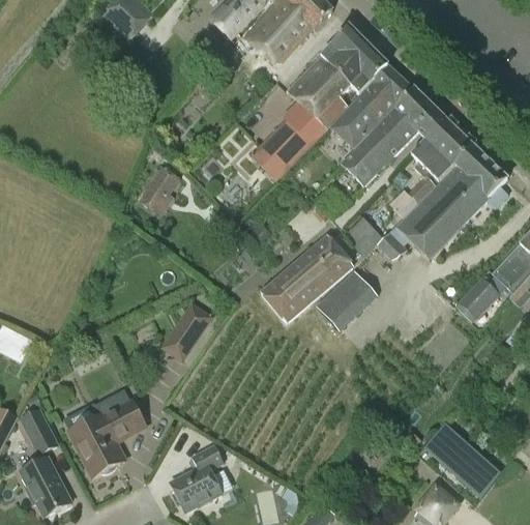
[(154,12),(141,0),(115,0),(101,15),(129,39),(154,12)]
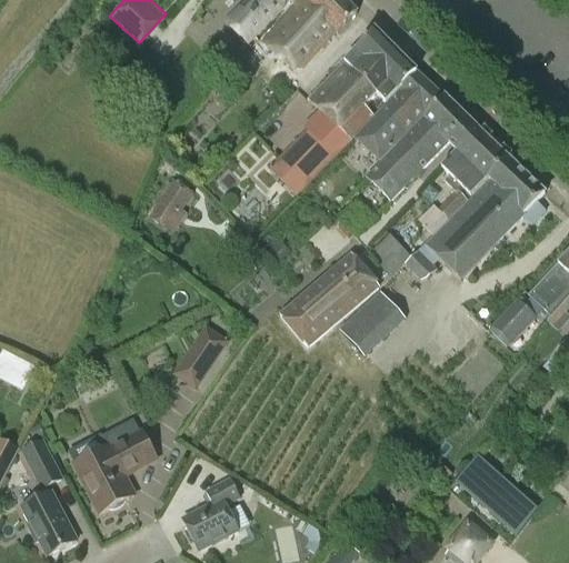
[(283,6),(289,0),(243,0),(225,19),(249,44),(272,19),(283,6)]
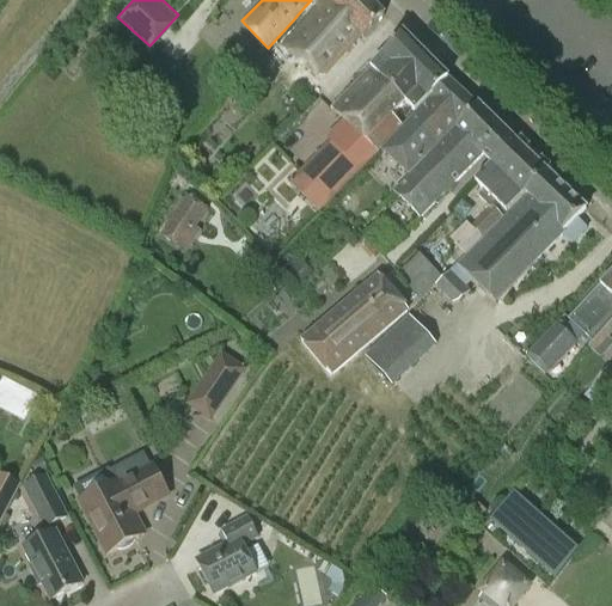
[(316,71),(325,69),(338,55),(340,55),(361,31),(363,34),(384,10),(374,0),(322,0),(283,42),(316,71)]
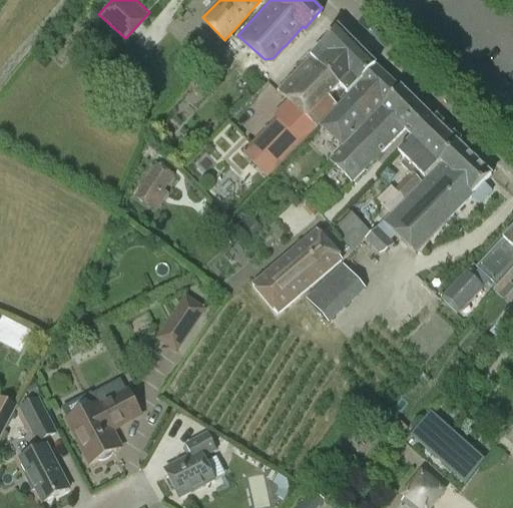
[(277,87),(277,88),(287,98),(274,113),(276,115),(241,150),(267,175),(338,102),(329,94),(341,83),(348,90),(351,88),(376,62),(338,25),(311,53),(277,87)]
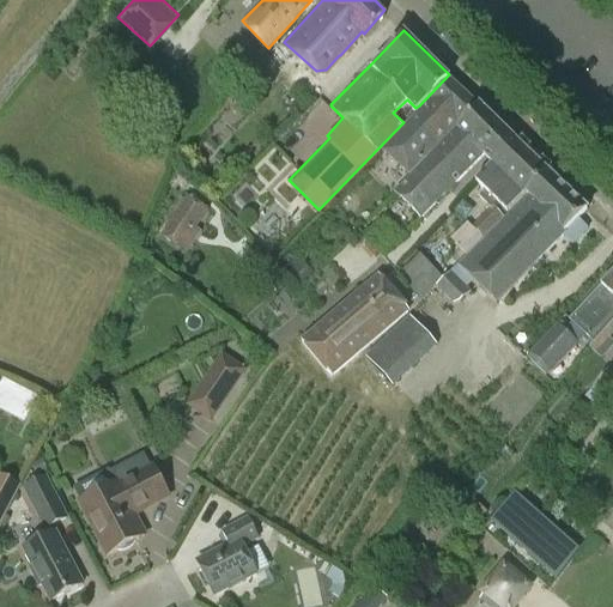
[(382,145),(411,173),(480,103),(479,102),(449,74),(419,105),(382,145)]
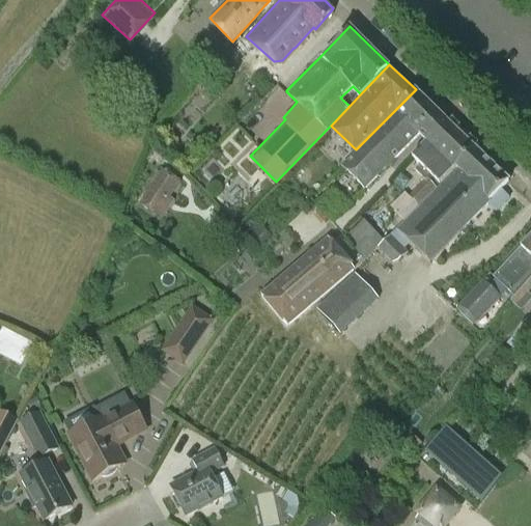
[(255,100),(262,92),(256,85),(251,89),(251,94),(255,100)]
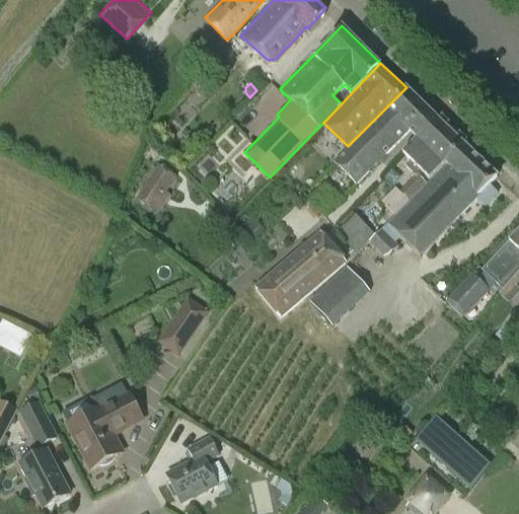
[(409,129),(416,136),(436,116),(406,87),(348,146),(336,159),(358,181),(409,129)]
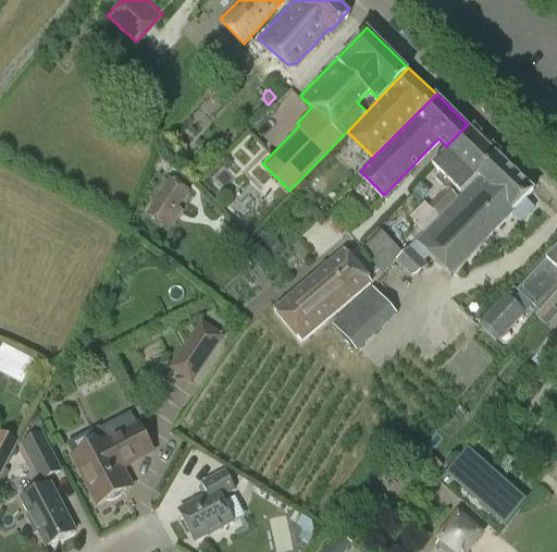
[(497,152),(479,135),(468,125),(468,124),(446,146),(446,147),(432,161),(441,170),(435,175),(446,186),(429,203),(428,200),(411,217),(424,230),(497,152)]
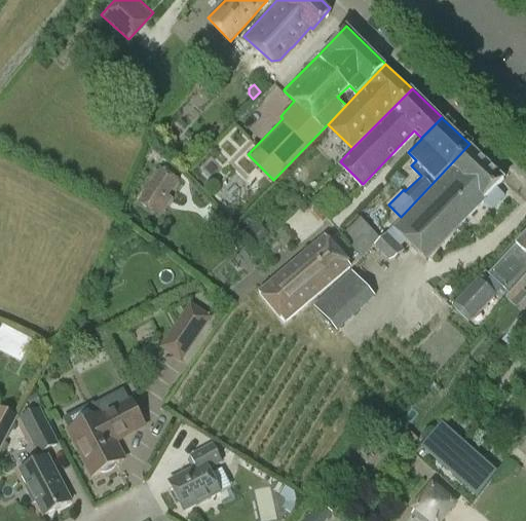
[(471,145),(470,144),(401,217),(393,225),(425,257),(485,197),(503,177),(471,145)]
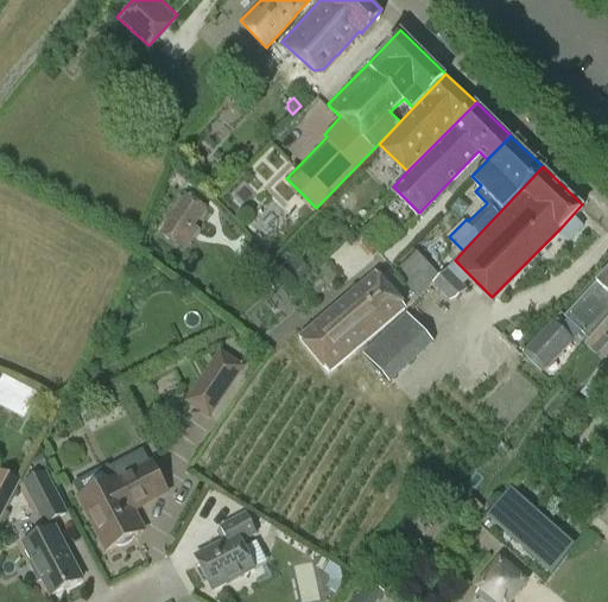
[(185,190),(160,230),(181,244),(207,206),(185,190)]
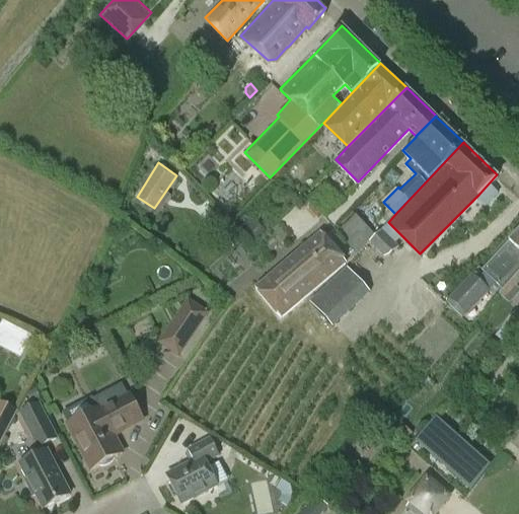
[(377,233),(376,233),(356,211),(338,229),(357,250),(359,249),(369,240),(370,239),(377,233)]
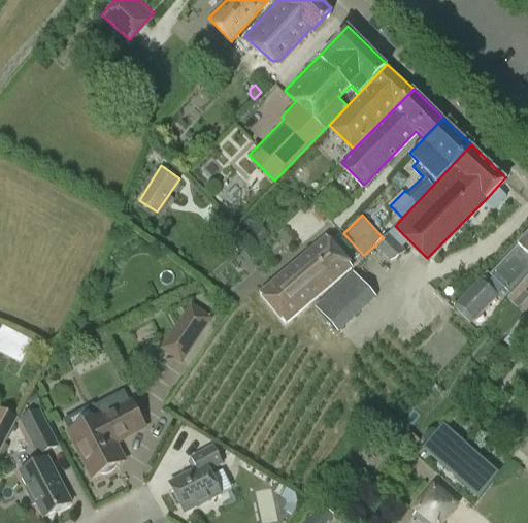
[(505,287),(512,292),(527,272),(527,230),(518,242),(490,271),(493,275),(488,282),(481,274),(456,301),(458,302),(455,305),(470,321),(473,318),(474,318),(499,293),(505,287)]
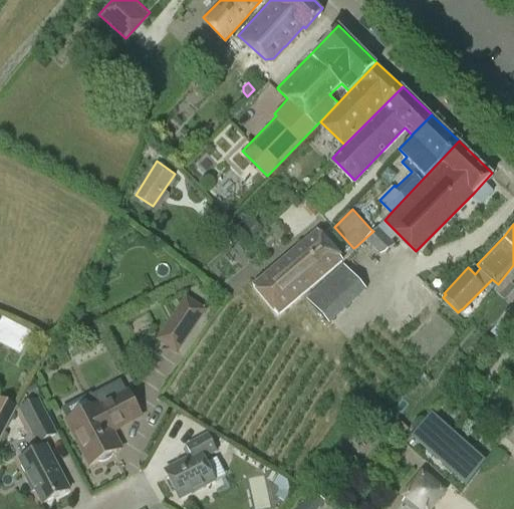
[(379,225),(373,231),(366,237),(382,254),(396,242),(394,240),(379,225)]
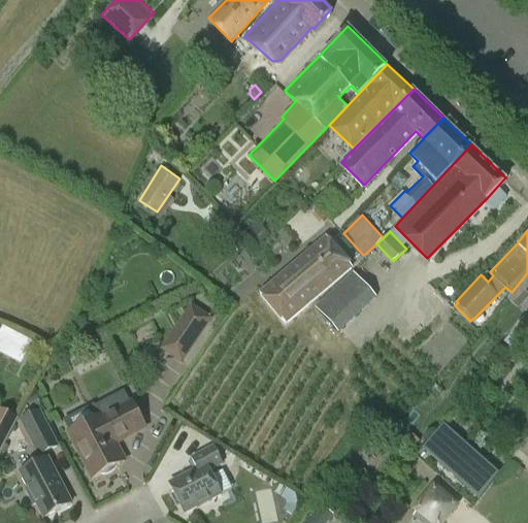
[(351,264),(326,234),(261,290),(287,320),(351,264)]
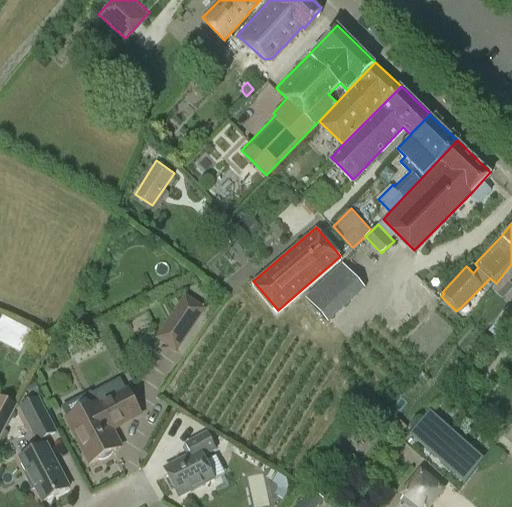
[(185,291),(155,336),(176,349),(206,306),(185,291)]
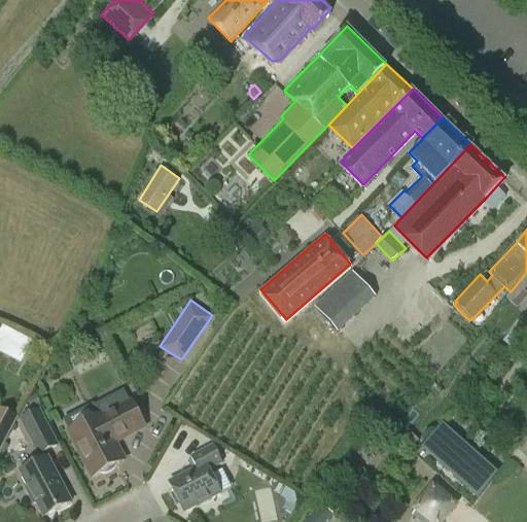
[(512,328),(524,339),(526,335),(526,312),(526,311),(512,328)]
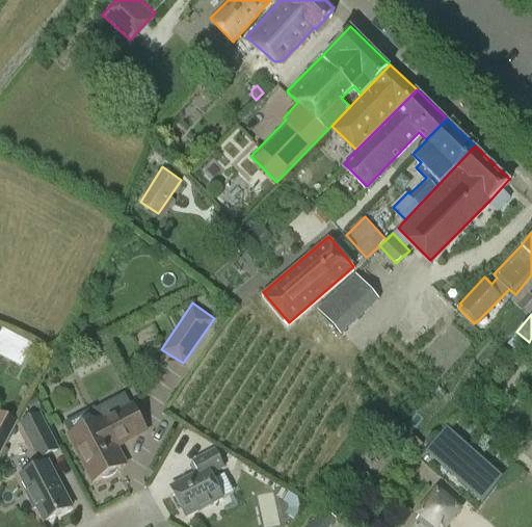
[(107,474),(109,473),(111,473),(113,471),(115,469),(116,466),(120,465),(111,449),(114,441),(122,438),(123,439),(145,427),(133,402),(131,403),(125,391),(96,405),(95,403),(63,420),(70,431),(69,432),(92,478),(101,474),(102,475),(104,475),(107,474)]
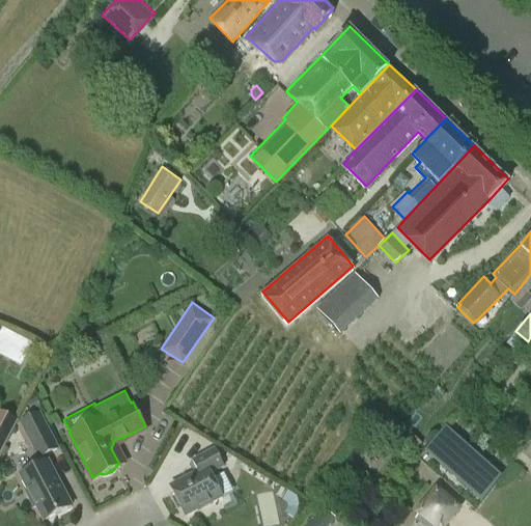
[(0,452),(19,417),(0,408),(0,452)]
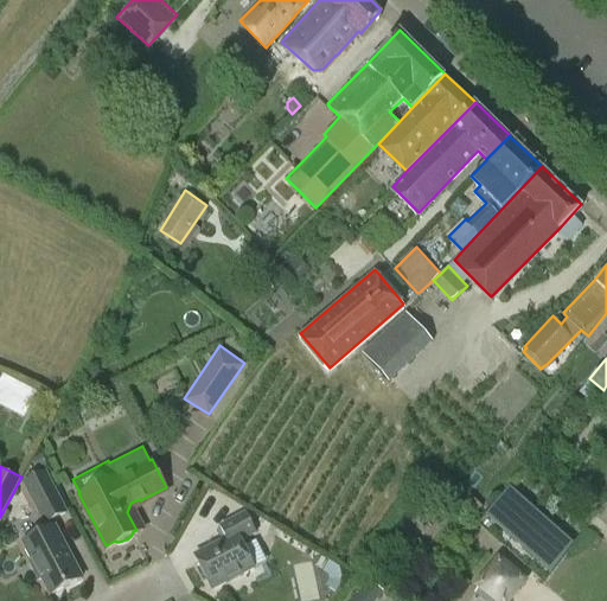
[(526,467),(508,488),(506,487),(486,511),(551,569),(572,545),(529,507),(548,485),(526,467)]
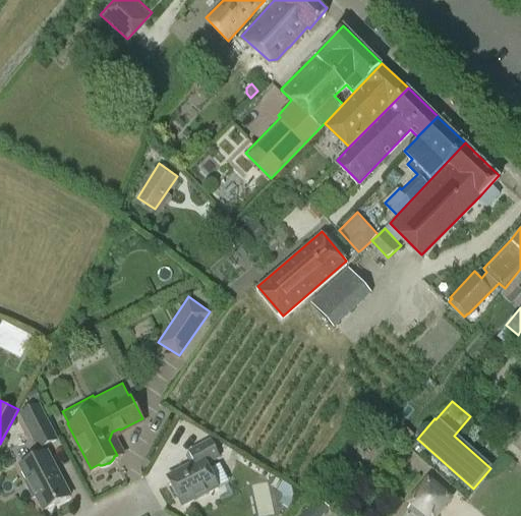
[(41,402),(20,412),(40,450),(59,438),(41,402)]
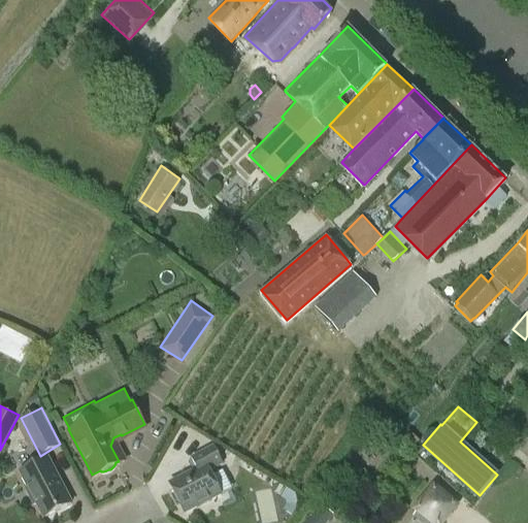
[(196,466),(168,481),(184,510),(220,491),(207,467),(221,460),(212,444),(191,455),(196,466)]
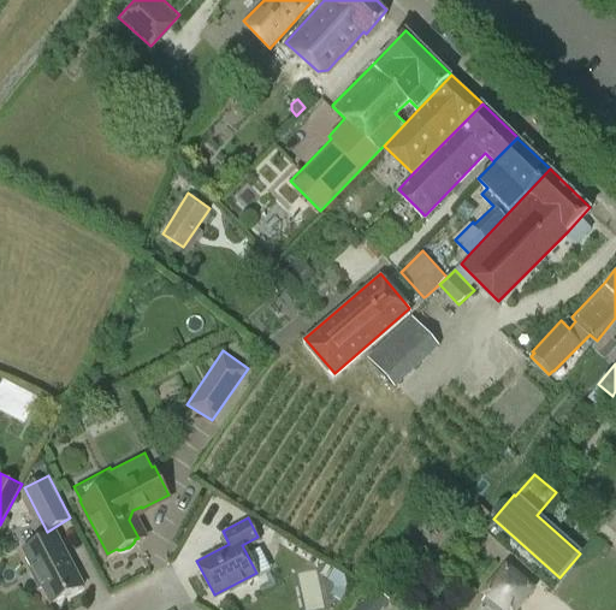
[(55,531),(23,548),(33,566),(29,567),(39,585),(41,582),(51,599),(82,582),(55,531)]
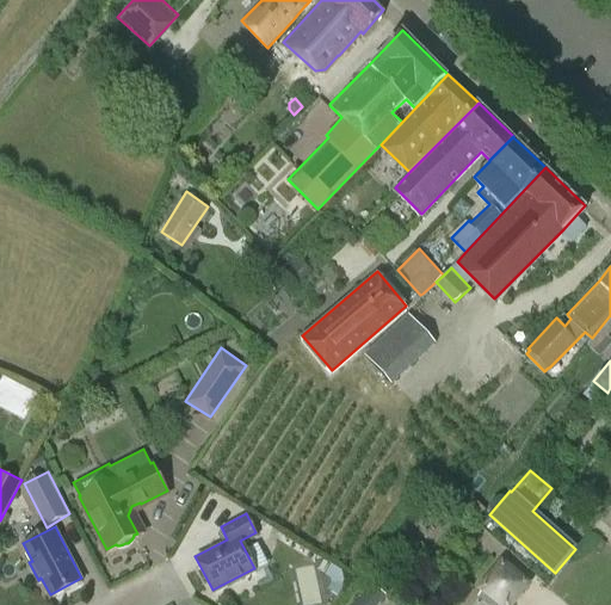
[(503,556),(479,586),(501,604),(511,604),(532,580),(503,556)]
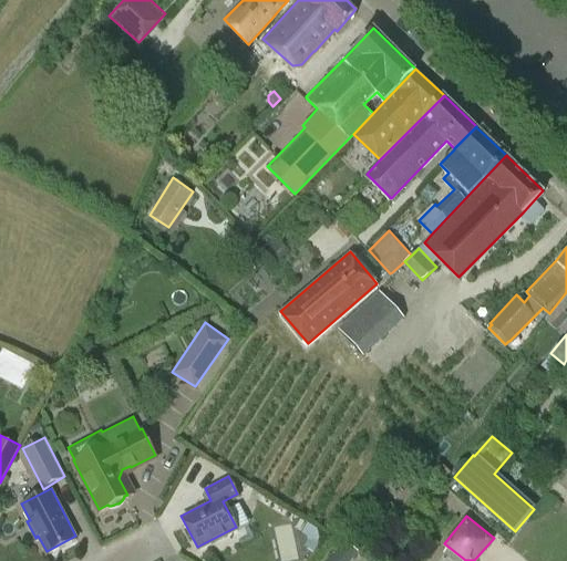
[(331,560),(354,560),(362,547),(342,537),(331,560)]
